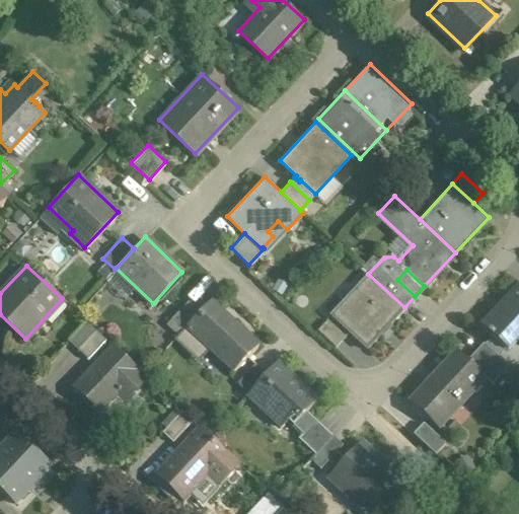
[(404,307),(368,274),(331,313),(367,347),(404,307)]
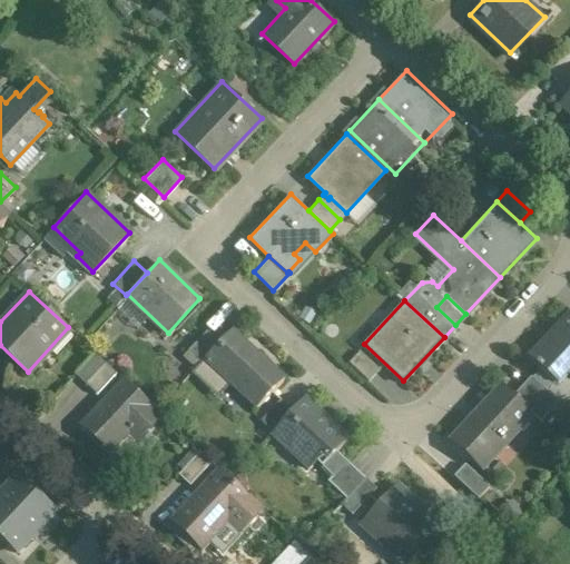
[(569,308),(550,329),(554,334),(532,357),(537,362),(536,364),(540,368),(541,367),(553,379),(563,368),(569,374),(569,308)]
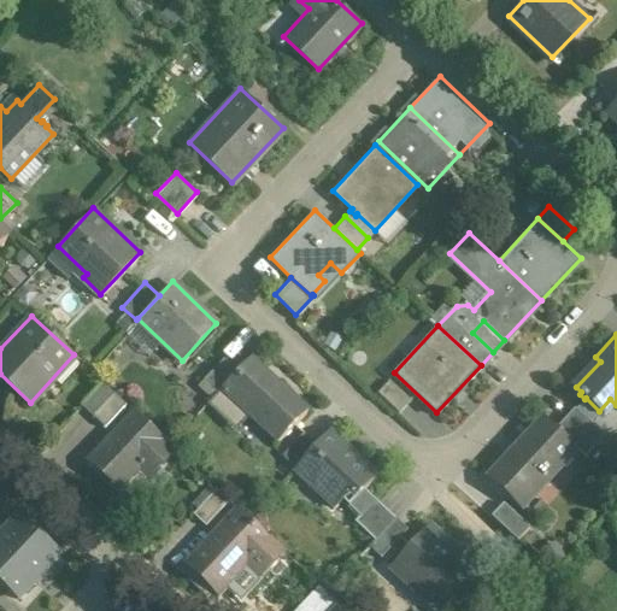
[(238,369),(223,356),(204,377),(218,391),(238,369)]
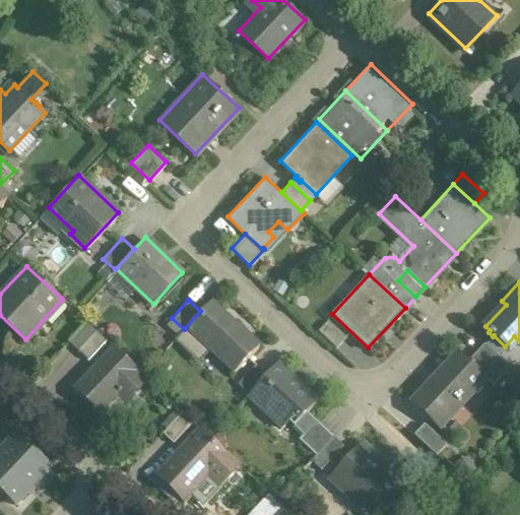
[(259,343),(211,300),(200,311),(184,329),(175,338),(191,353),(202,341),(234,371),(259,343)]
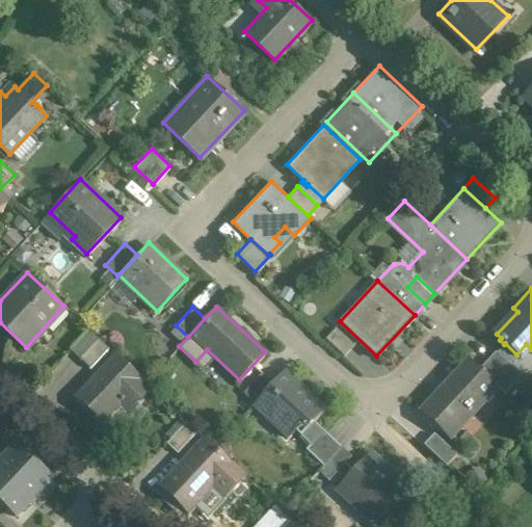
[(353,343),(336,326),(325,337),(344,353),(353,343)]
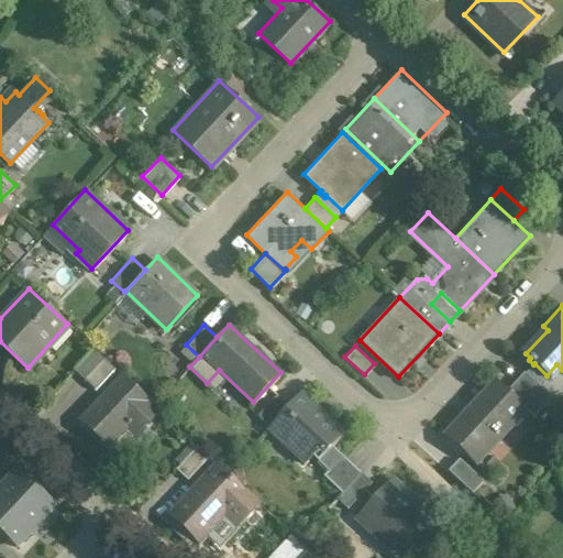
[(92,347),(73,368),(84,379),(103,358),(92,347)]
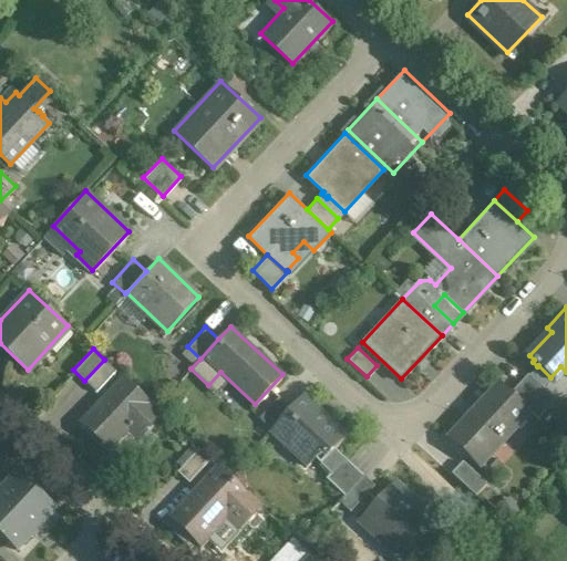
[(104,360),(84,381),(95,391),(115,370),(104,360)]
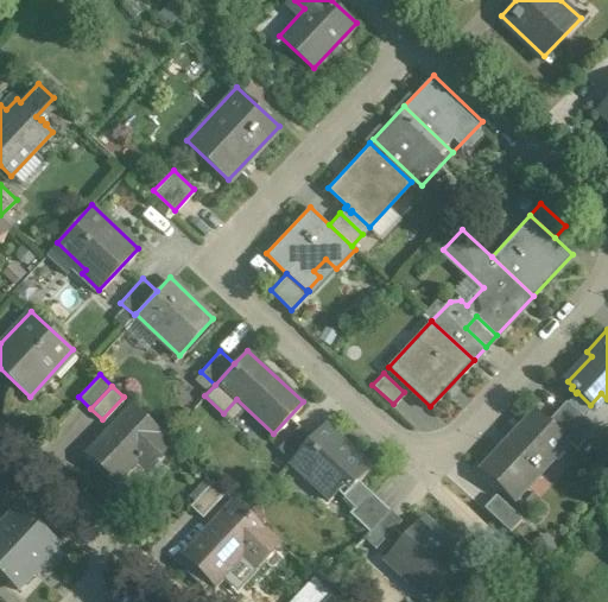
[(596,426),(568,400),(548,420),(569,441),(577,448),(596,426)]
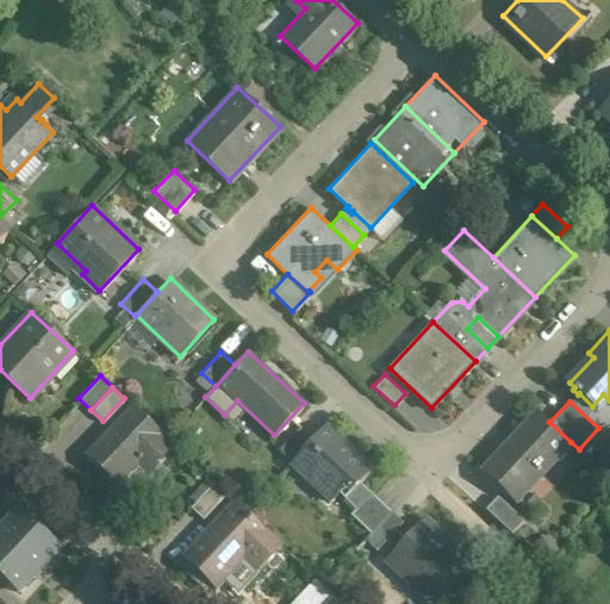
[(134,406),(87,455),(116,481),(137,459),(139,460),(142,456),(141,455),(145,450),(156,460),(172,443),(134,406)]
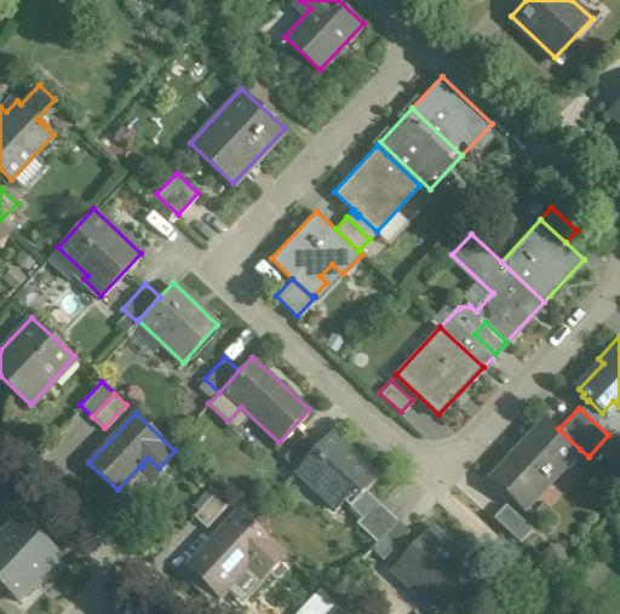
[(545,417),(488,477),(523,510),(539,493),(537,491),(549,477),(541,470),(551,459),(561,469),(580,449),(558,429),(545,417)]
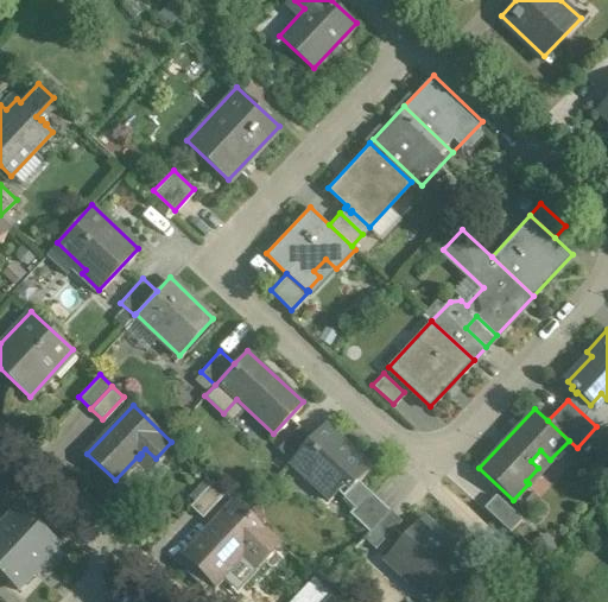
[(371,466),(324,422),(311,436),(291,458),(289,461),(329,498),(337,489),(354,506),(369,489),(358,479),(371,466)]
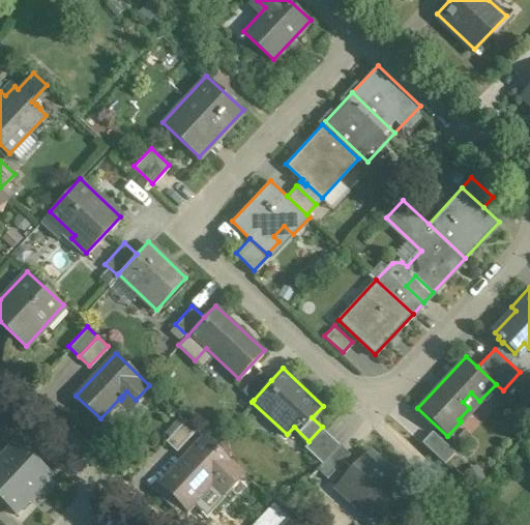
[(261,370),(242,389),(254,400),(271,380),(261,370)]
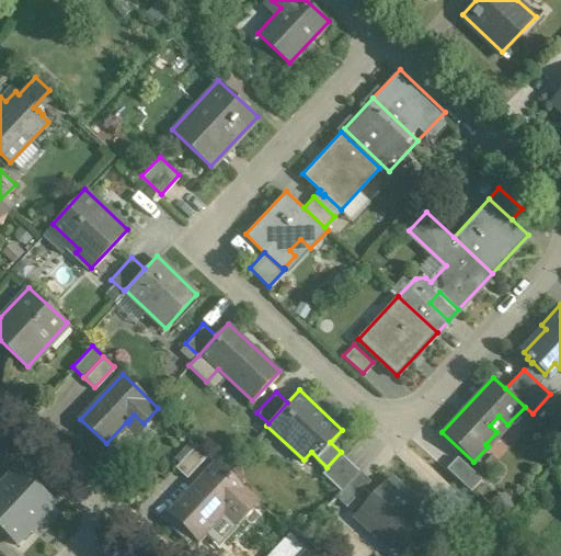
[(196,443),(175,466),(186,476),(207,454),(196,443)]
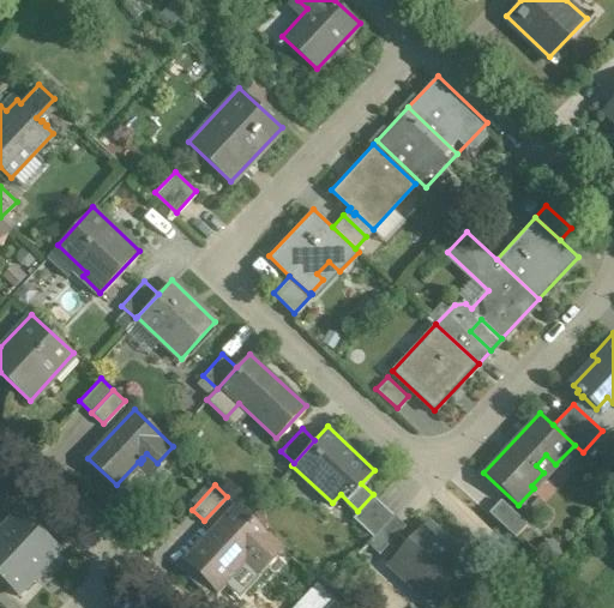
[(357,511),(353,517),(373,535),(393,513),(373,494),(357,511)]
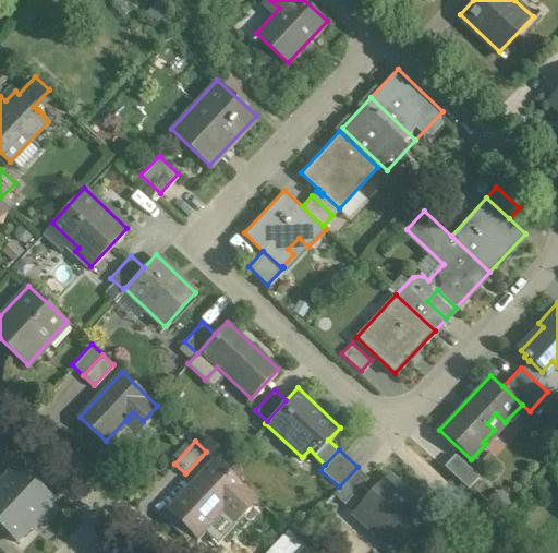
[(478,475),(455,453),(444,465),(468,487),(478,475)]
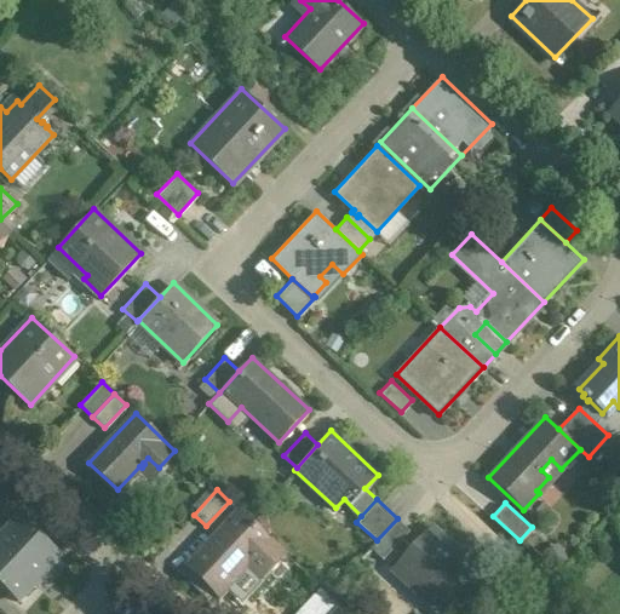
[(285,554),(239,509),(185,566),(217,596),(253,558),(268,573),(285,554)]
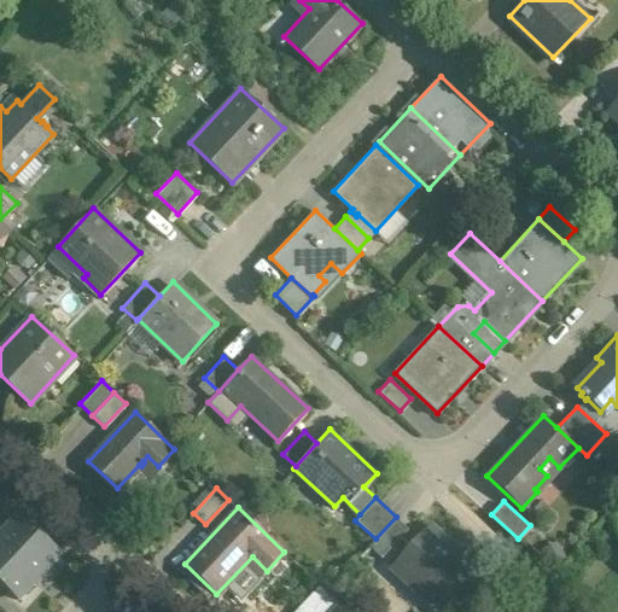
[(58,553),(18,514),(0,532),(0,583),(0,584),(3,582),(17,596),(58,553)]
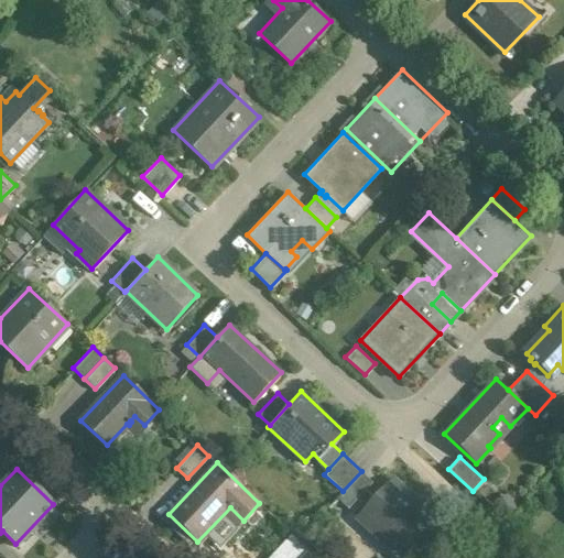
[(343,491),(337,496),(348,507),(372,481),(361,471),(343,491)]
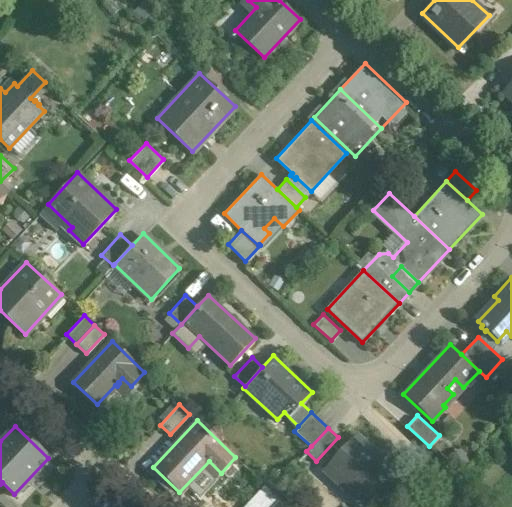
[(398,471),(356,433),(323,468),(365,506),(398,471)]
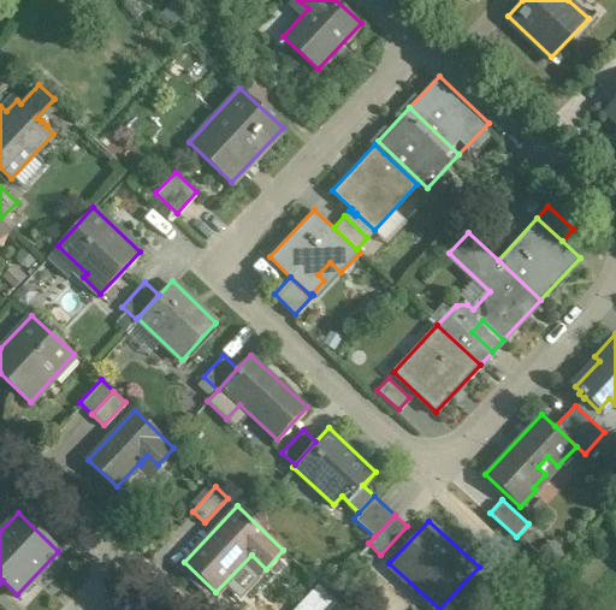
[(318,582),(291,609),(333,609),(341,603),(318,582)]
